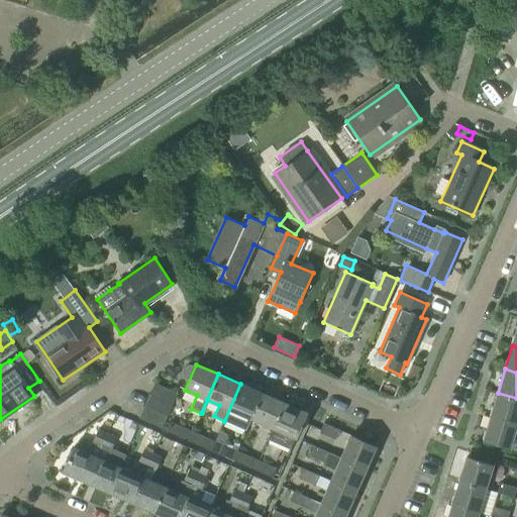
[(149,395),(172,405),(177,393),(154,383),(149,395)]
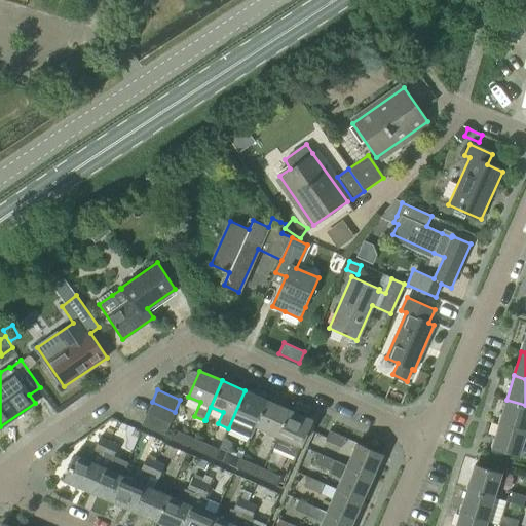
[(245,390),(228,428),(240,434),(250,438),(251,439),(256,426),(266,400),(245,390)]
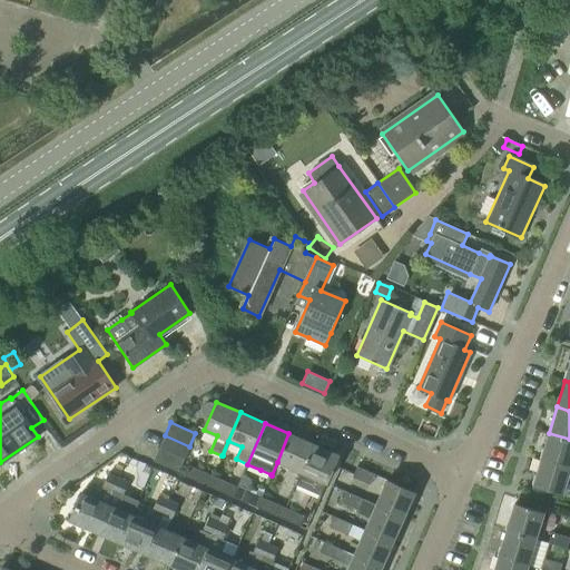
[(288,433),(277,462),(301,472),(313,444),(288,433)]
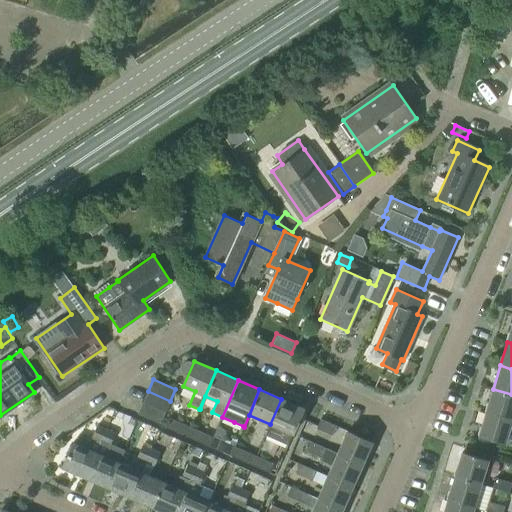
[(511,419),(511,394),(493,389),(485,412),(511,420),(511,419)]
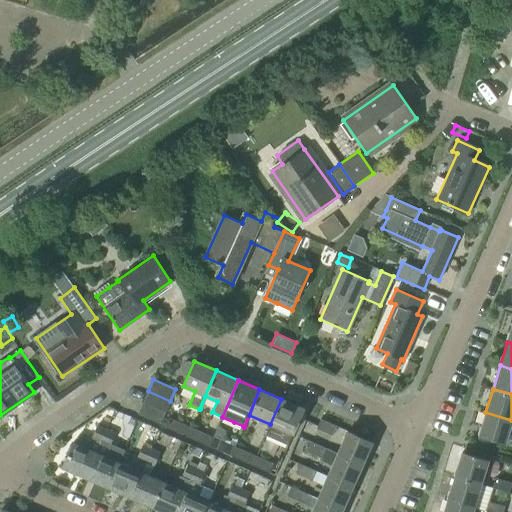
[(170,401),(148,391),(143,403),(165,412),(170,401)]
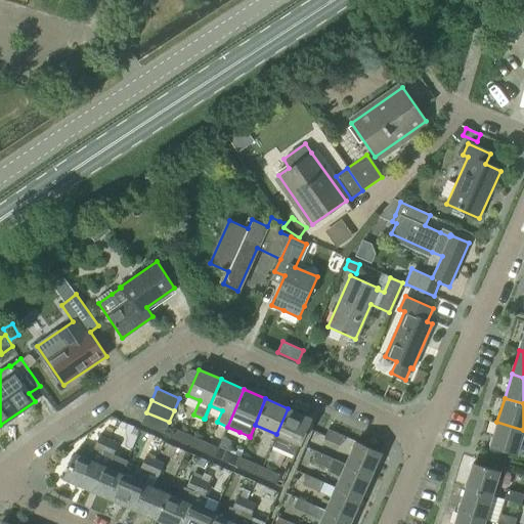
[(288,408),(276,434),(271,446),(294,455),(299,444),(300,444),(311,419),(288,408)]
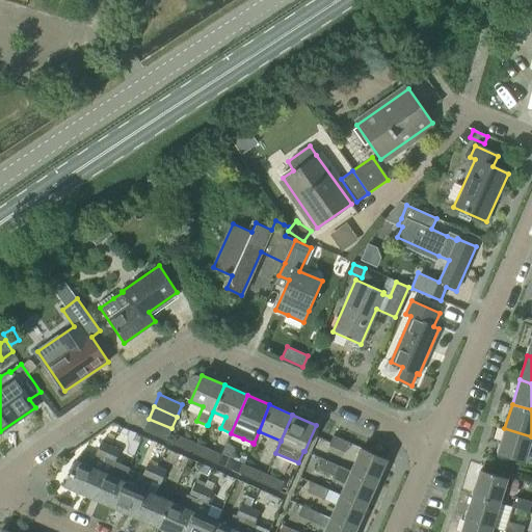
[(171,428),(149,419),(143,430),(166,440),(171,428)]
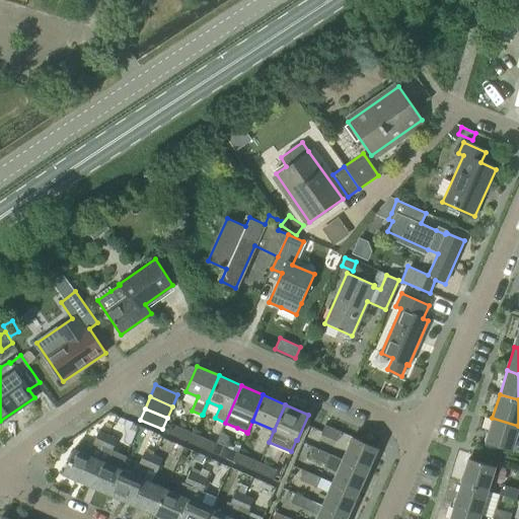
[(518,426),(492,418),(485,443),(511,450),(518,452),(518,441),(514,440),(518,426)]
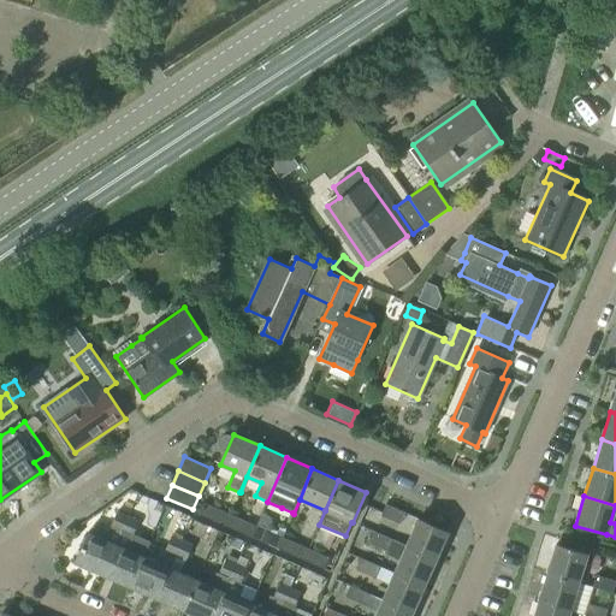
[(225,526),(230,515),(203,503),(199,514),(225,526)]
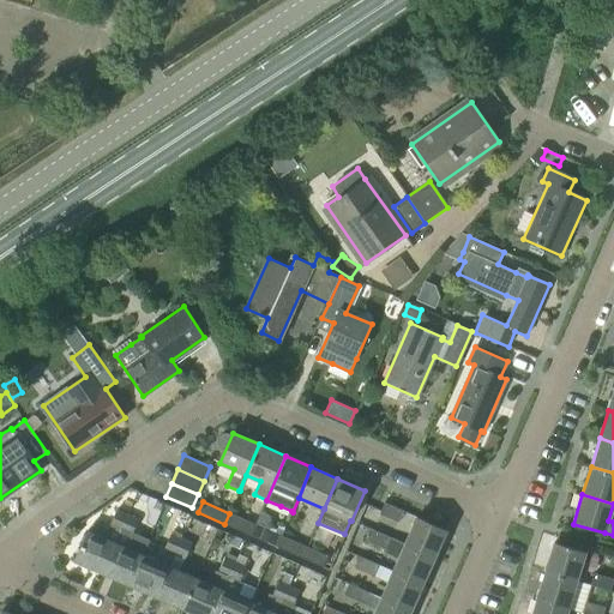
[(391,539),(434,558),(446,530),(385,503),(379,515),(398,523),(391,539)]
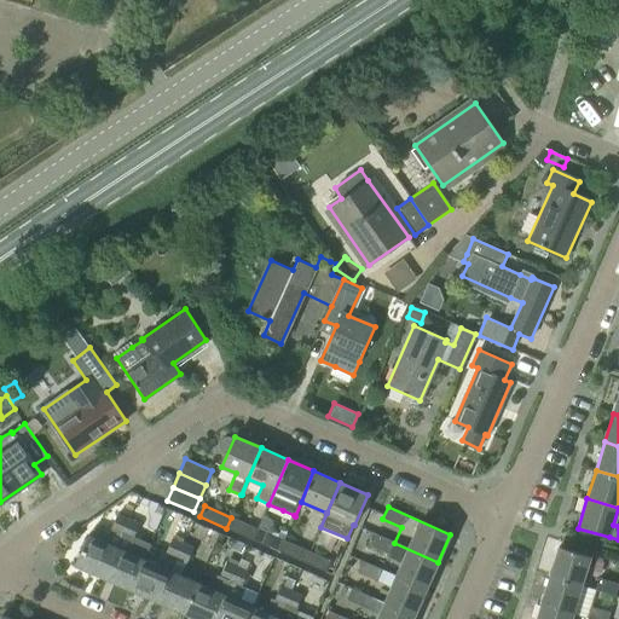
[(103,579),(129,519),(128,519),(119,514),(109,534),(94,527),(91,537),(88,536),(75,567),(103,579)]
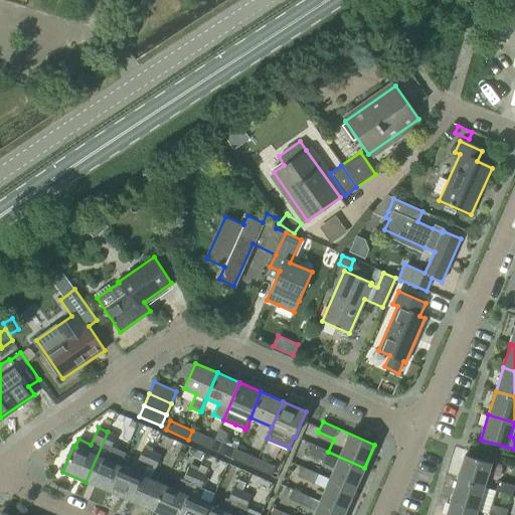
[(192,431),(188,440),(210,450),(214,440),(192,431)]
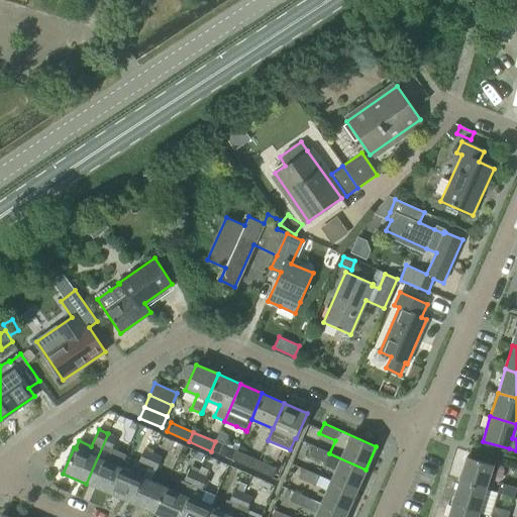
[(108,433),(86,484),(108,494),(125,455),(111,449),(116,437),(108,433)]
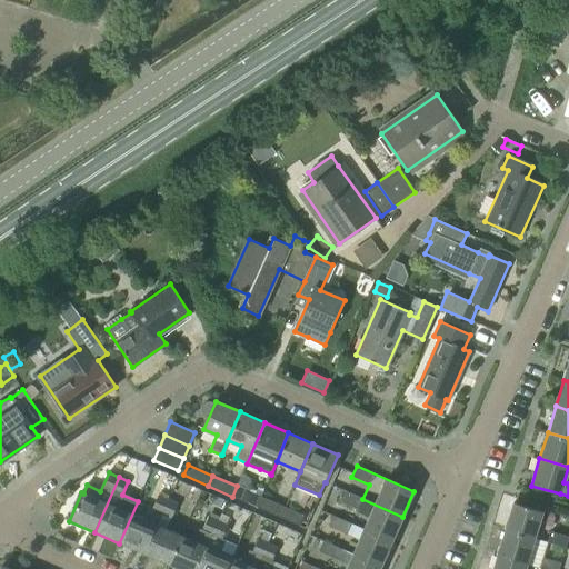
[(237,486),(232,497),(257,507),(261,497),(237,486)]
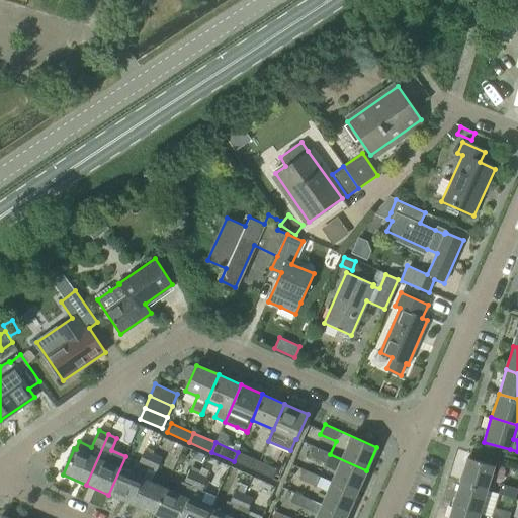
[(336,471),(332,482),(356,493),(366,470),(330,454),(315,447),(310,457),(326,464),(325,466),(336,471)]
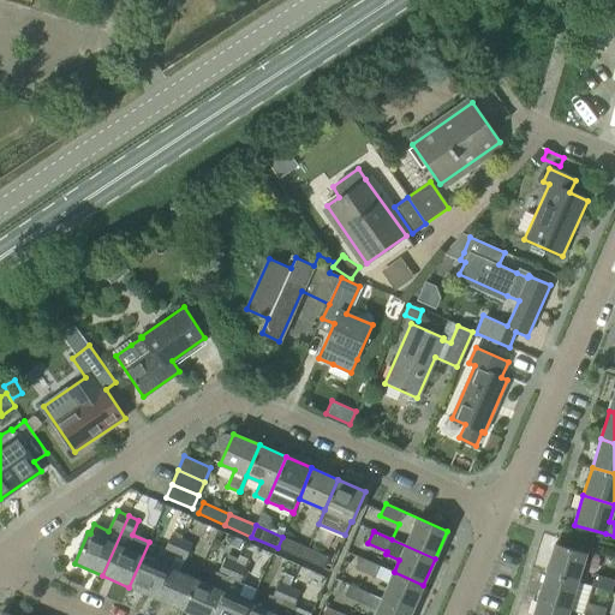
[(175,555),(183,539),(172,535),(165,551),(175,555)]
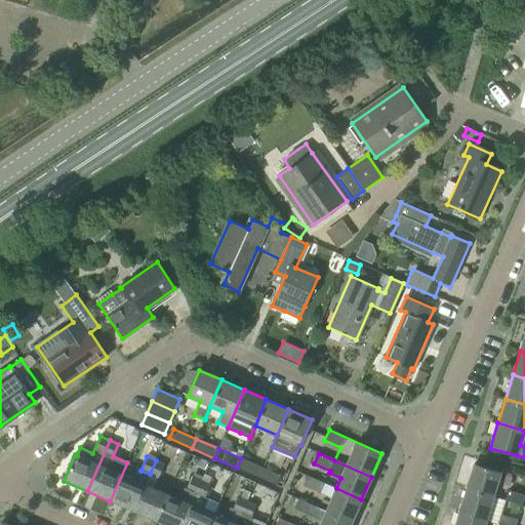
[(241,458),(237,468),(258,478),(263,468),(241,458)]
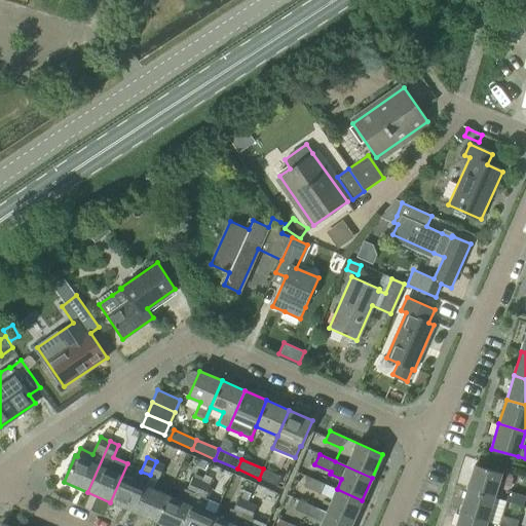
[(156,461),(150,475),(158,479),(164,465),(156,461)]
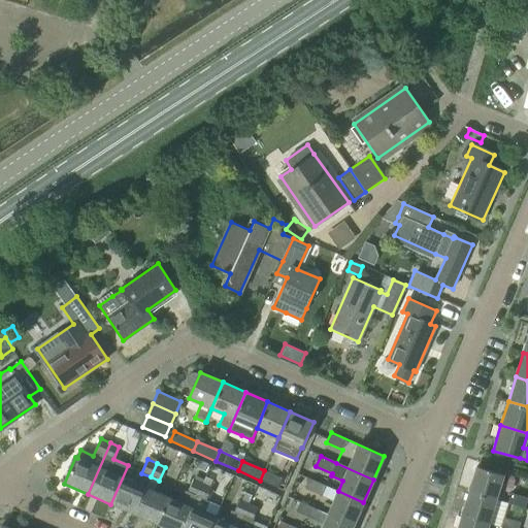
[(128,465),(110,504),(133,514),(145,488),(123,477),(128,465)]
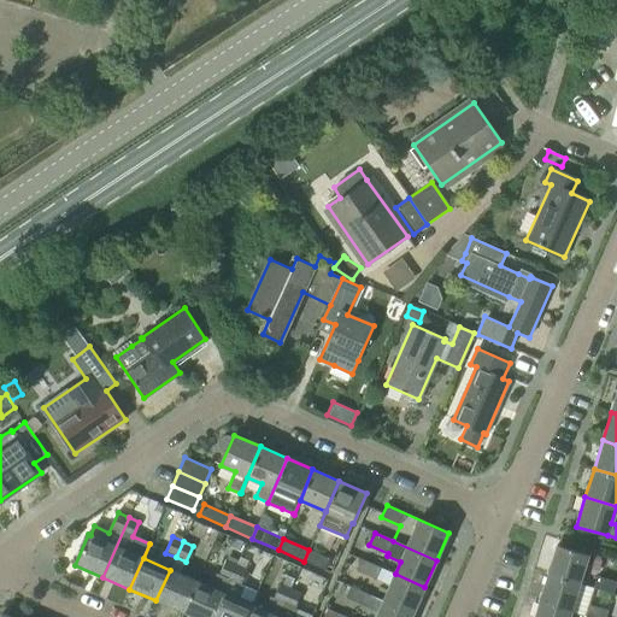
[(548,575),(580,585),(588,554),(557,545),(548,575)]
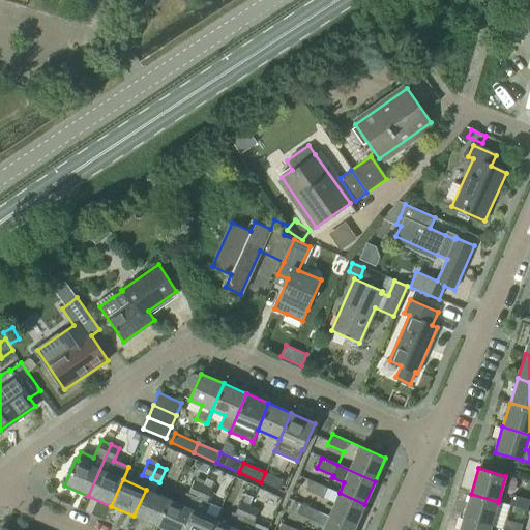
[(265,472),(261,482),(278,490),(284,480),(265,472)]
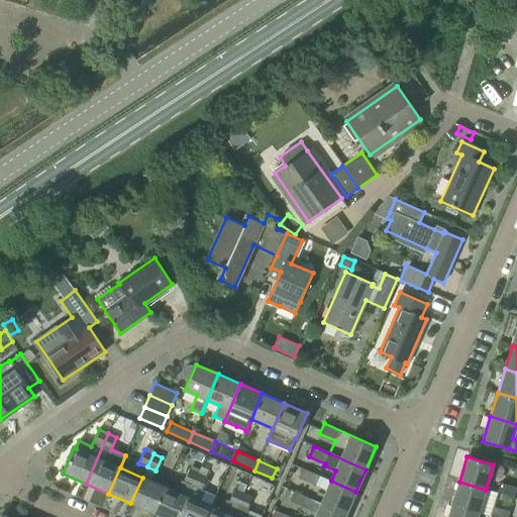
[(299,478),(316,485),(320,476),(303,468),(299,478)]
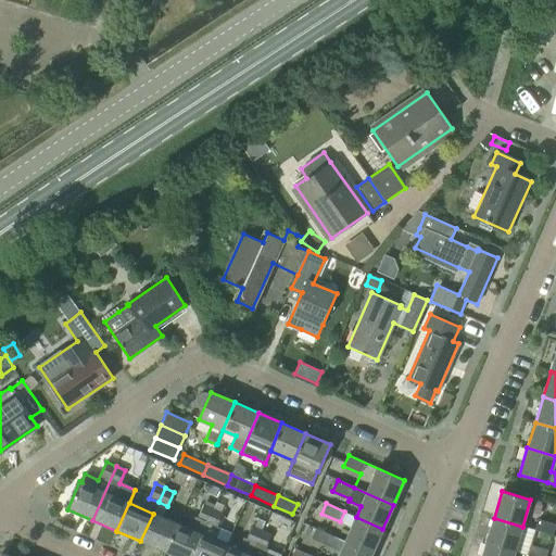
[(178,523),(165,552),(174,555),(192,555),(214,509),(204,505),(199,517),(196,516),(190,529),(178,523)]
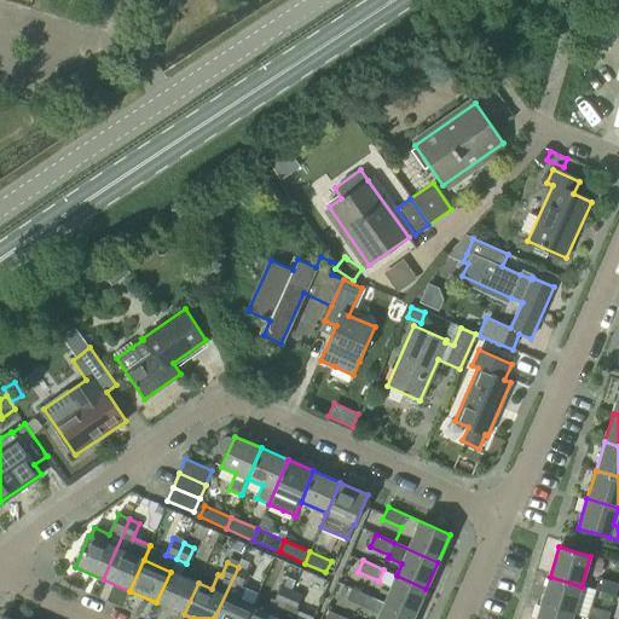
[(247,618),(252,607),(241,602),(246,589),(242,586),(248,571),(247,571),(238,567),(214,618),(247,618)]
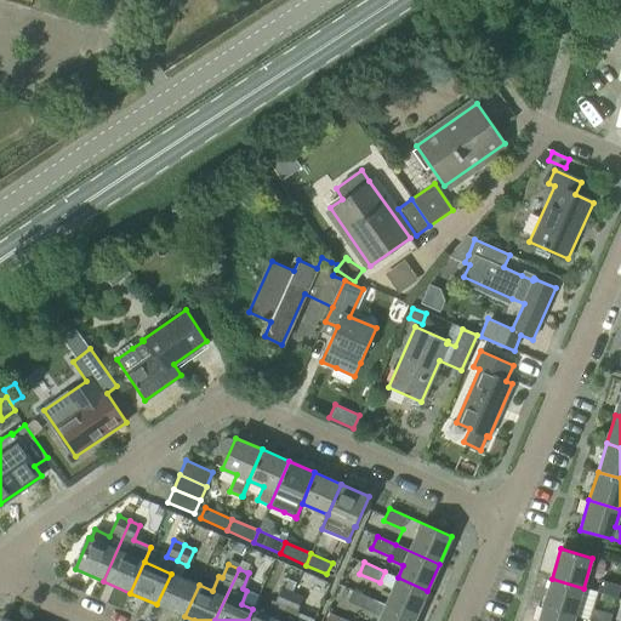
[(184,616),(199,585),(171,574),(157,604),(184,616)]
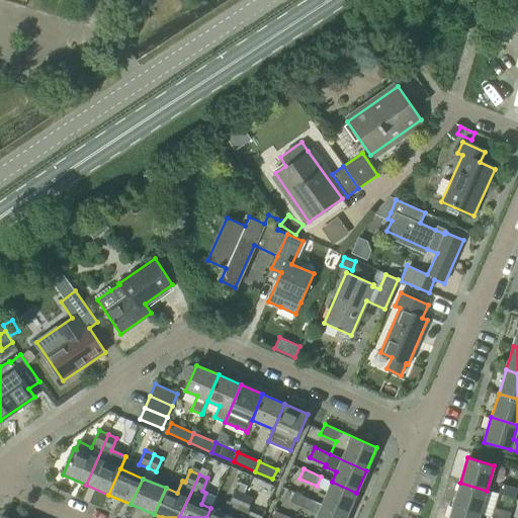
[(356,493),(332,482),(322,505),(346,516),(356,493)]
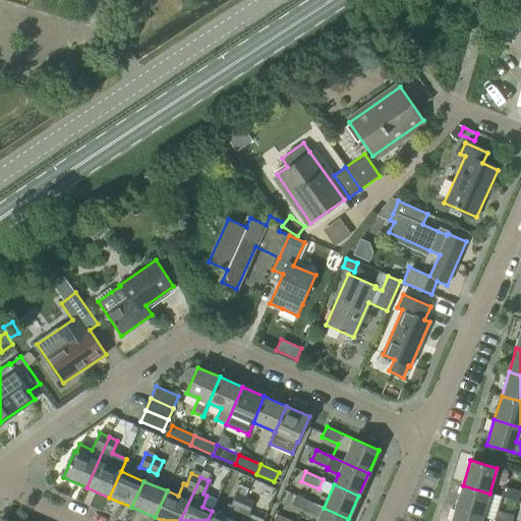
[(489,494),(463,485),(456,509),(482,517),(489,494)]
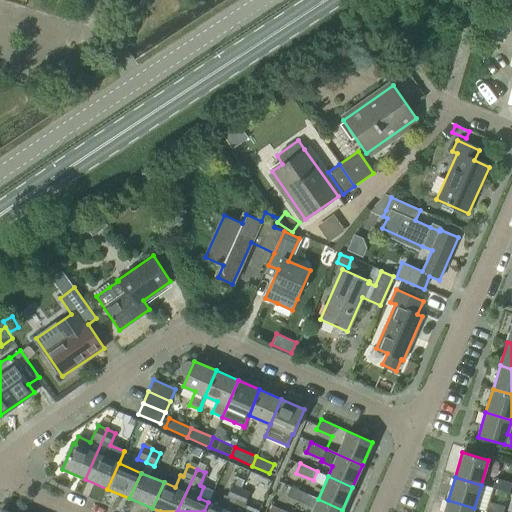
[(495,478),(492,488),(509,493),(511,483),(495,478)]
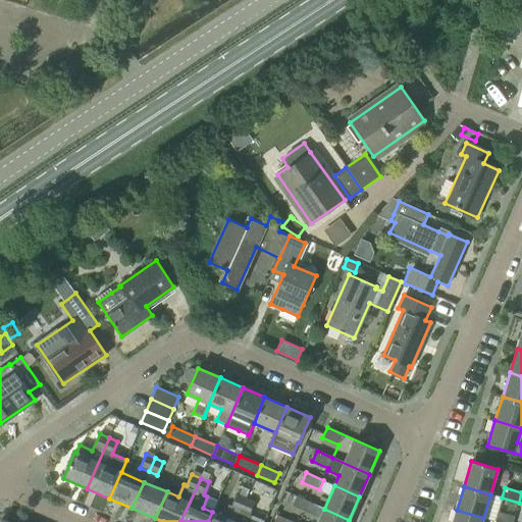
[(212,512),(208,521),(235,521),(240,512),(246,498),(237,493),(233,502),(230,501),(223,517),(212,512)]
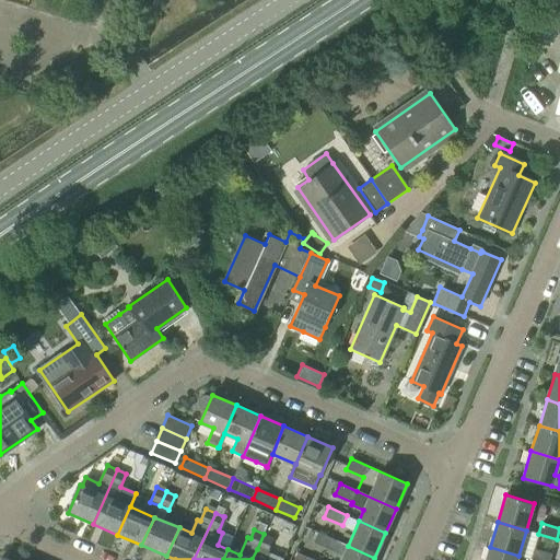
[(340,559),(373,559),(374,558),(348,546),(318,533),(314,544),(343,556),(340,559)]
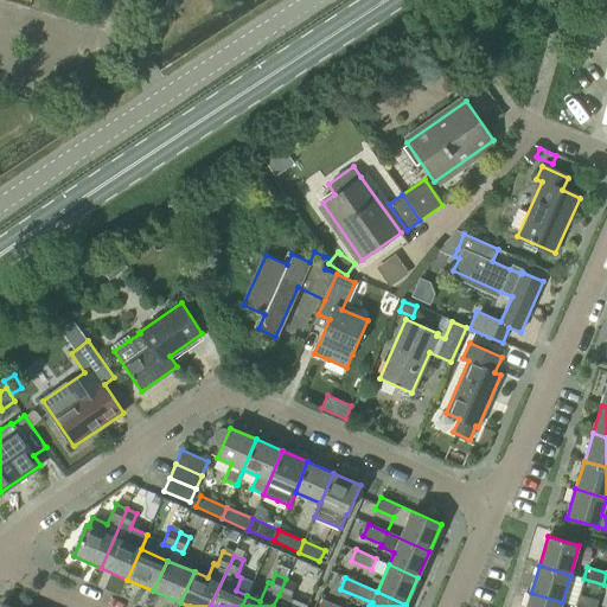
[(286,579),(279,595),(273,606),(289,606),(293,601),(289,599),(296,583),(286,579)]
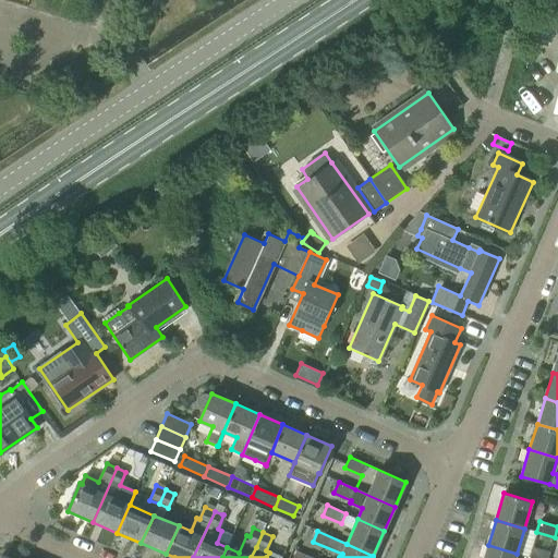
[(514,557),(517,554),(488,545),(483,557),(514,557)]
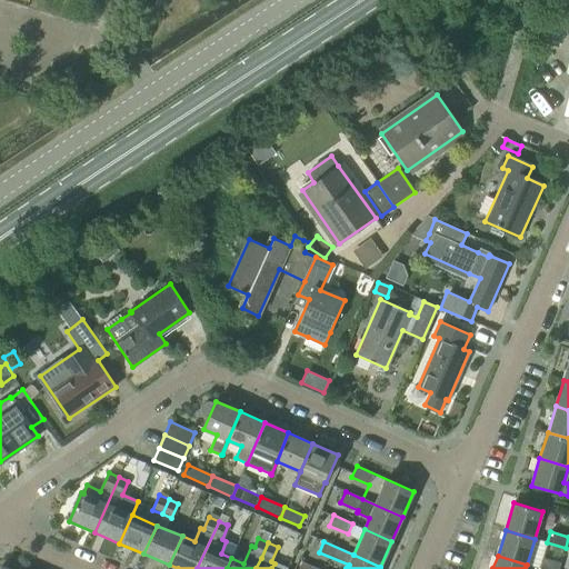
[(541,568),(558,568),(560,562),(542,557),(539,568),(541,568)]
